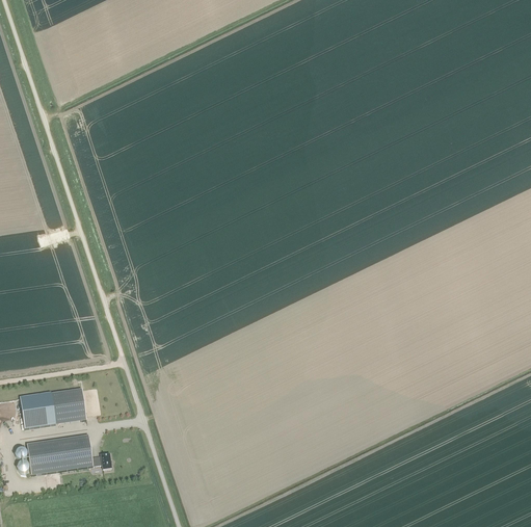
[(19,395),(24,426),(55,422),(50,390),(19,395)]
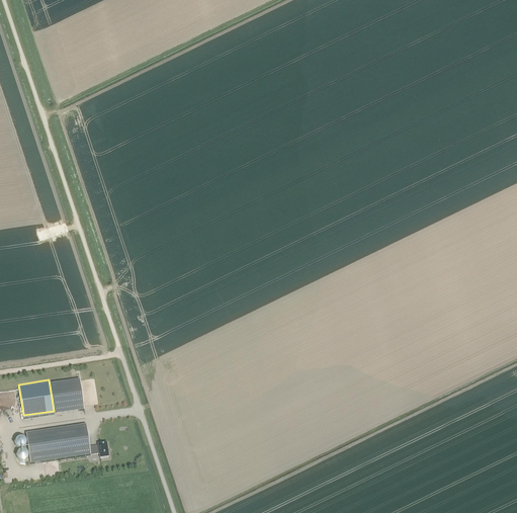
[(90,451),(88,442),(85,421),(25,429),(29,460),(90,451)]
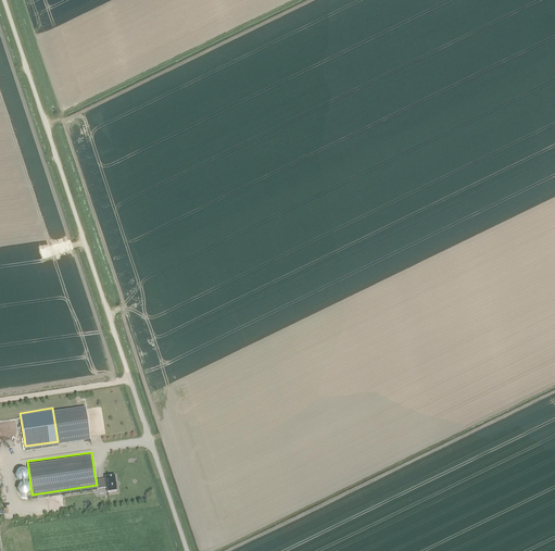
[(24,467),(23,466),(22,466),(21,466),(20,467),(19,467),(17,468),(16,470),(16,471),(16,472),(15,473),(16,474),(16,475),(16,476),(17,477),(19,478),(20,478),(21,479),(22,479),(23,479),(24,478),(25,478),(26,477),(27,476),(27,475),(28,474),(28,473),(28,472),(28,471),(27,470),(26,468),(25,467),(24,467)]
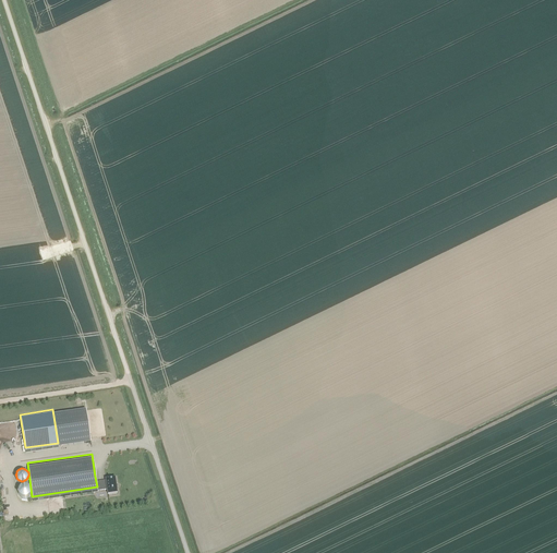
[(117,489),(114,472),(104,475),(105,476),(95,477),(97,487),(106,485),(107,490),(117,489)]
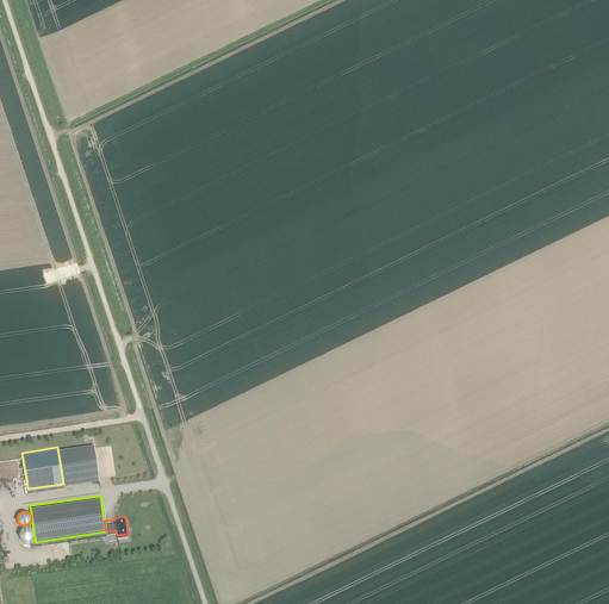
[(28,527),(26,525),(25,525),(24,525),(23,527),(22,527),(20,528),(19,529),(19,530),(19,531),(19,534),(19,535),(20,536),(22,537),(23,537),(24,539),(25,539),(26,539),(28,539),(29,537),(30,536),(31,535),(31,534),(32,533),(32,531),(31,530),(31,529),(30,528),(29,527),(28,527)]
